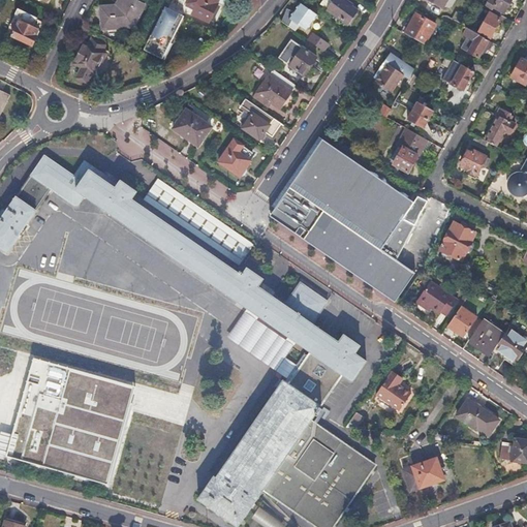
[(120,7),(98,8),(98,18),(98,28),(131,26),(143,4),(133,0),(115,0),(121,3),(120,7)]
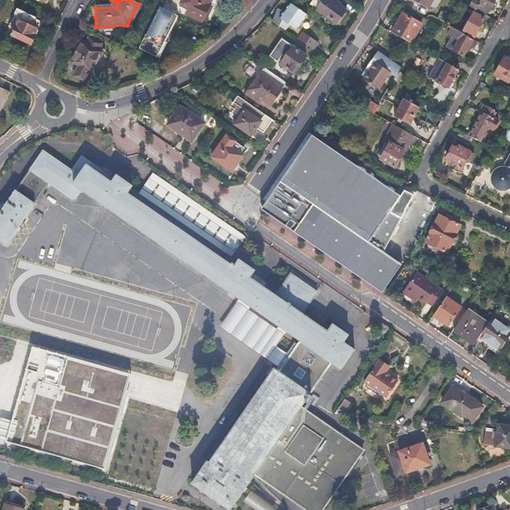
[(180,0),(179,4),(187,8),(185,12),(201,20),(209,4),(207,3),(208,0),(180,0)]
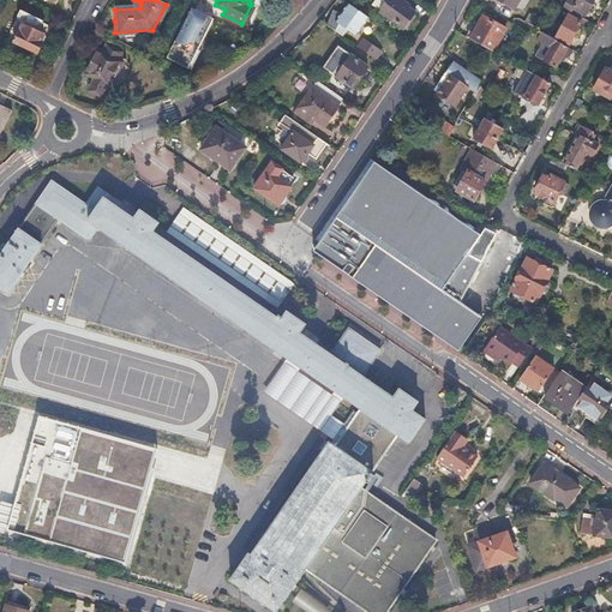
[(414,11),(396,0),(385,0),(384,1),(382,0),(373,0),(371,5),(403,27),(414,11)]
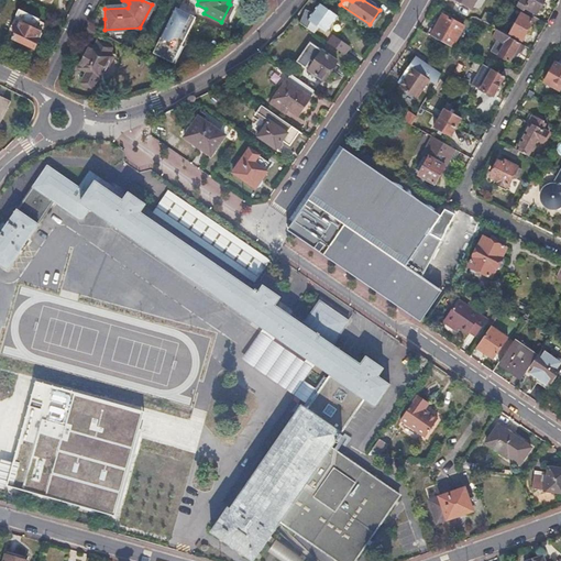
[(520,0),(518,6),(530,12),(531,10),(537,13),(543,0),(520,0)]
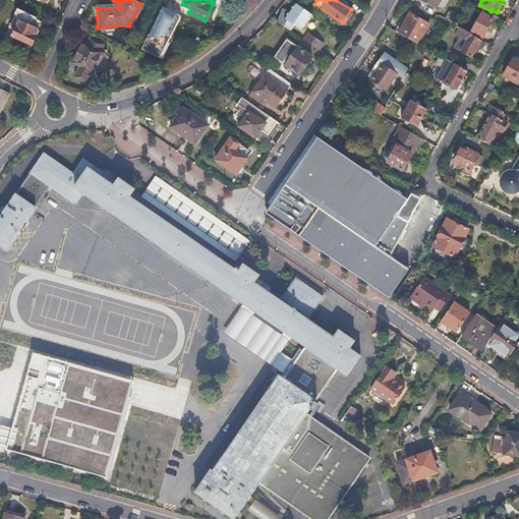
[(311,14),(293,2),(286,13),(283,11),(276,21),(283,25),(288,18),(302,29),(311,14)]
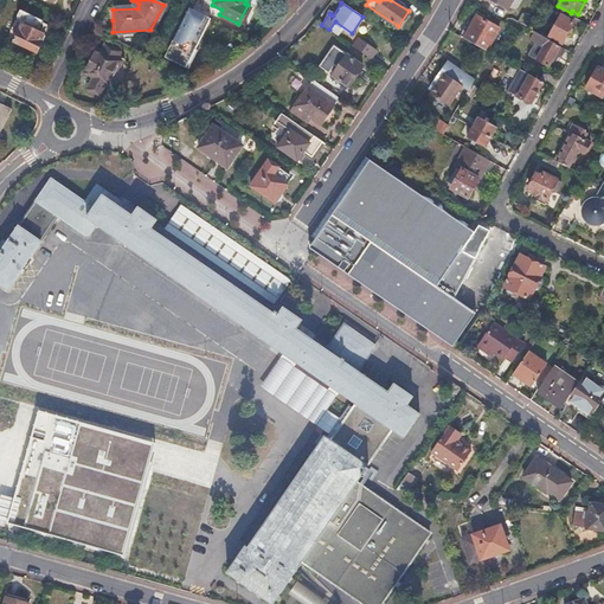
[(209,17),(188,7),(164,57),(184,66),(196,42),(209,17)]
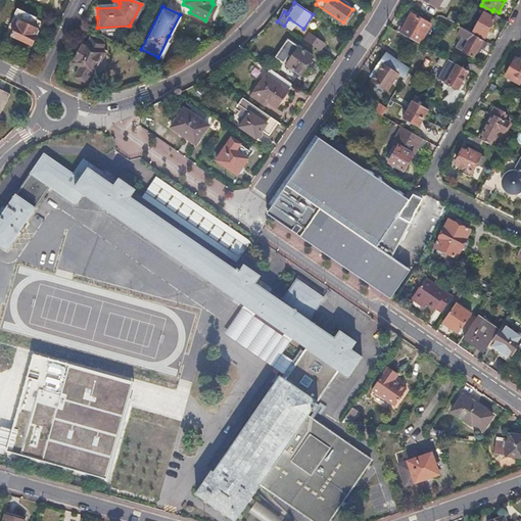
[(37,18),(14,7),(4,27),(11,30),(8,35),(30,45),(37,30),(33,28),(35,24),(37,18)]
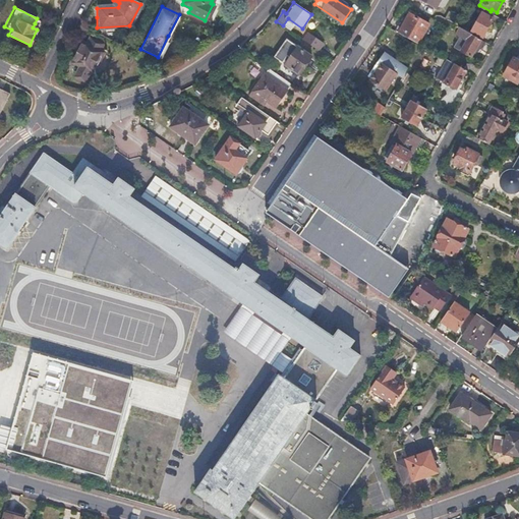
[(449,10),(445,18),(456,24),(460,16),(449,10)]
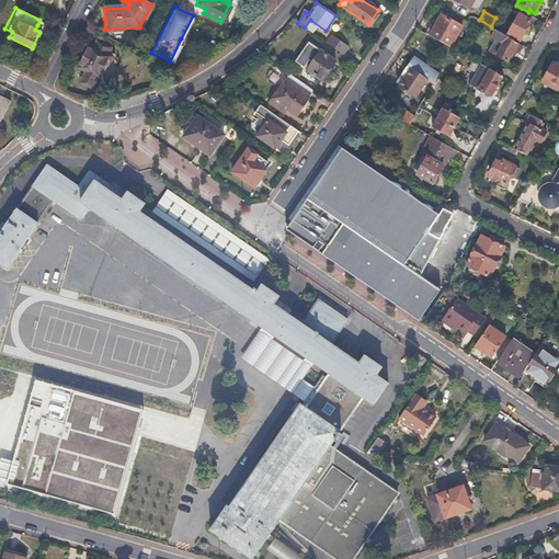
[(529,18),(517,11),(506,31),(518,37),(522,31),(526,33),(529,26),(525,24),(529,18)]
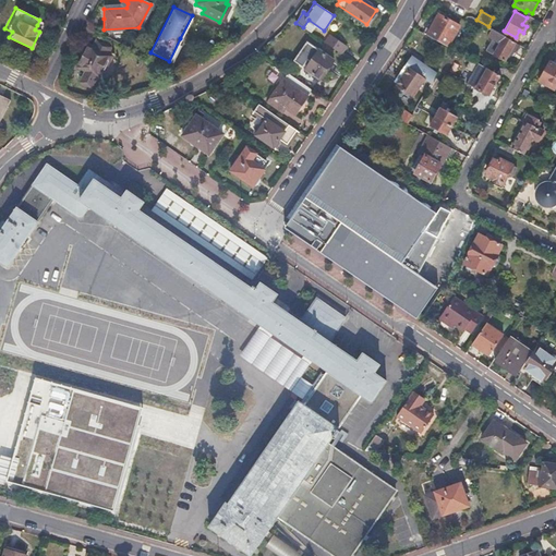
[(459,26),(439,14),(428,34),(448,46),(459,26)]
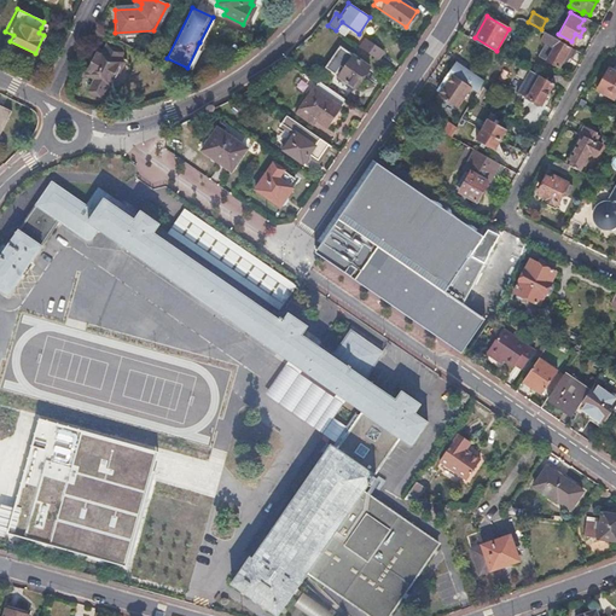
[(574,48),(544,30),(539,39),(552,47),(546,58),(558,65),(564,56),(569,58),(574,48)]
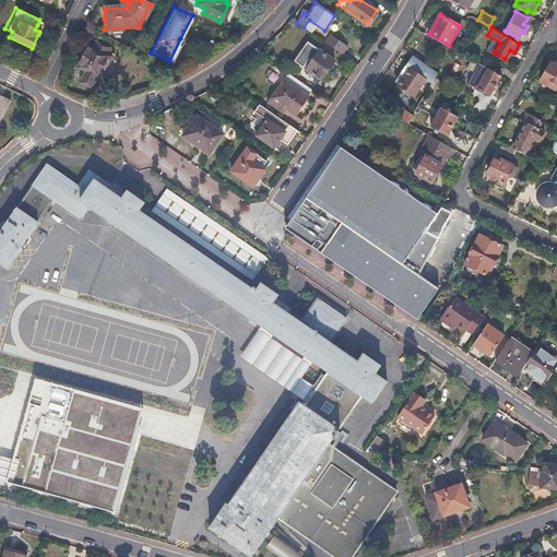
[(345,45),(330,34),(324,42),(340,51),(345,45)]
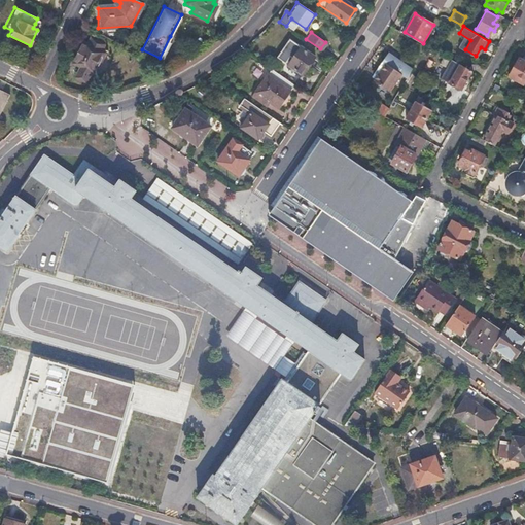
[(288,64),(300,48),(298,46),(300,44),(289,37),(276,55),(288,64)]
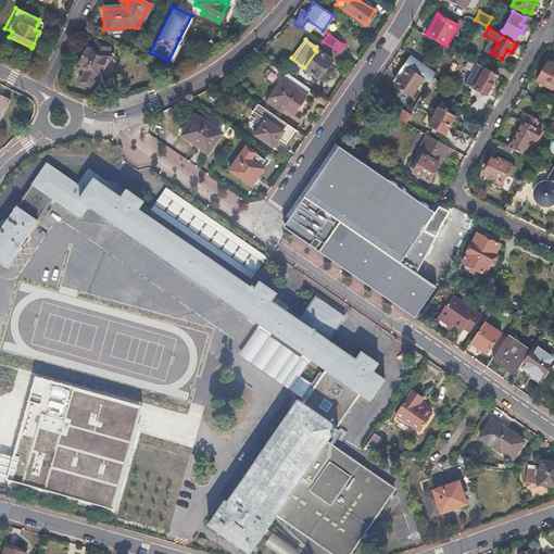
[(89,48),(86,46),(80,55),(75,66),(84,71),(79,79),(89,84),(93,75),(98,77),(108,57),(103,54),(108,48),(93,40),(89,48)]
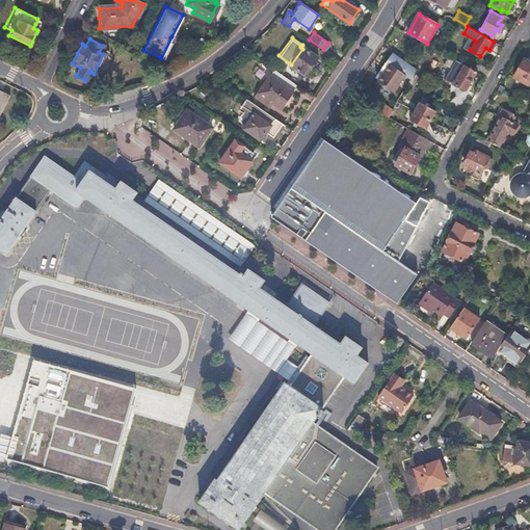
[(317,56),(305,47),(302,49),(291,64),(305,74),(317,56)]
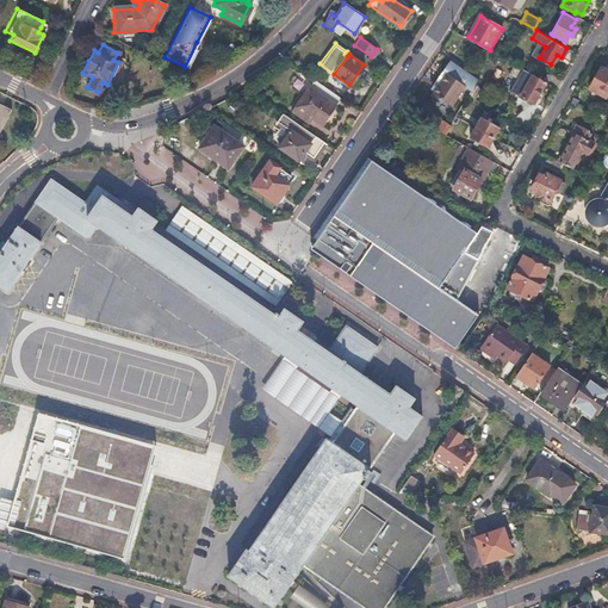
[(444,72),(446,74),(441,82),(433,93),(452,105),(465,85),(471,90),(472,86),(477,78),(451,60),(444,72)]
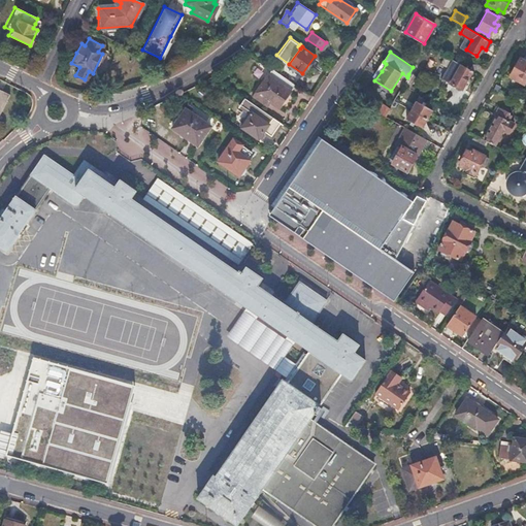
[(468,68),(446,55),(441,63),(448,66),(441,78),(460,89),(471,69),(468,68)]
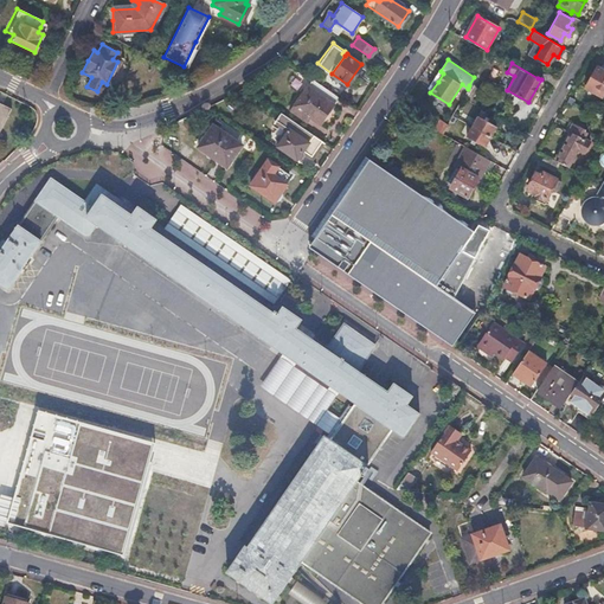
[(603,88),(603,68),(598,65),(585,88),(601,95),(603,88)]
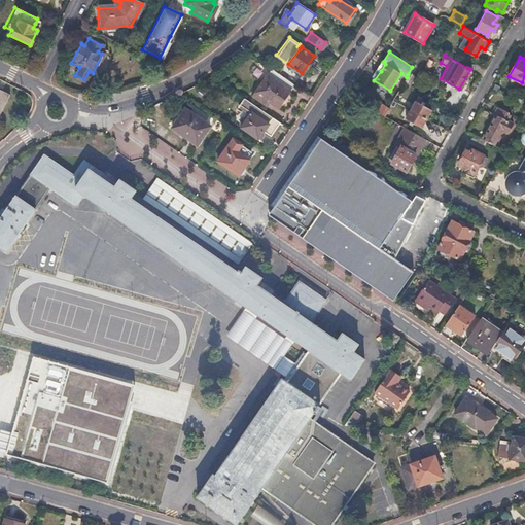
[(476,63),(470,63),(467,68),(470,69),(480,74),(483,67),(476,63)]
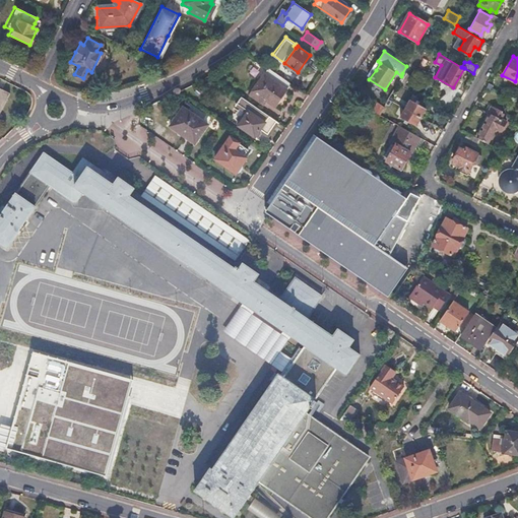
[(290,83),(267,67),(249,93),(258,100),(261,96),(275,106),(290,83)]
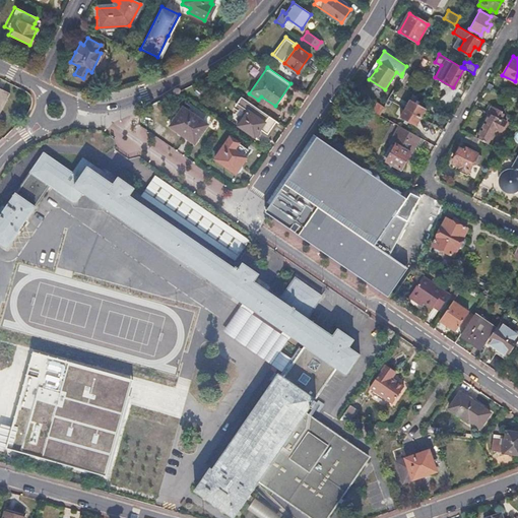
[(407,75),(402,73),(401,76),(397,82),(401,85),(407,75)]
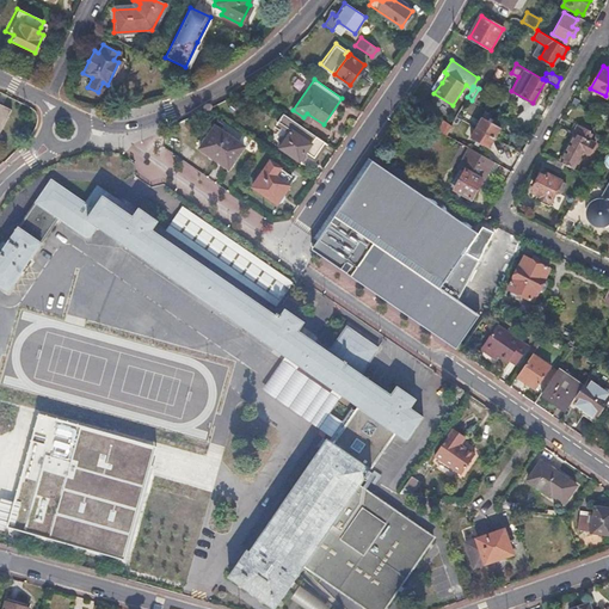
[(0,128),(10,109),(0,103),(0,128)]
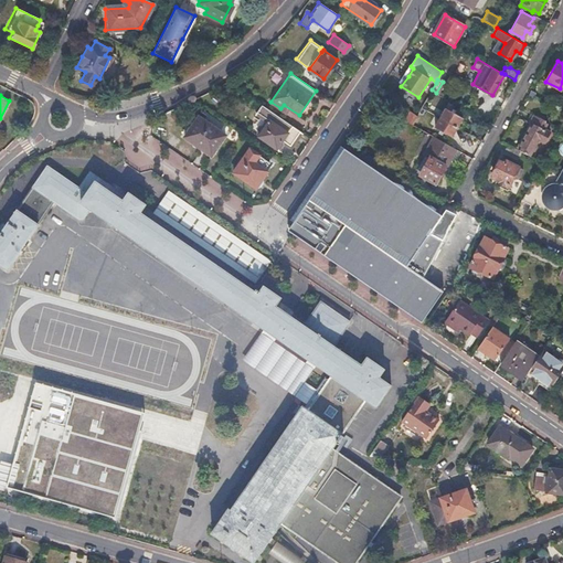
[(267,120),(273,113),(262,105),(256,114),(267,120)]
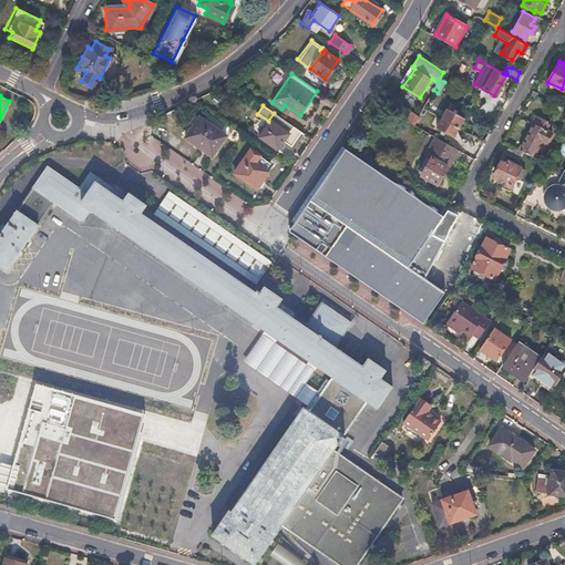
[(463,116),(445,108),(440,116),(458,126),(463,116)]
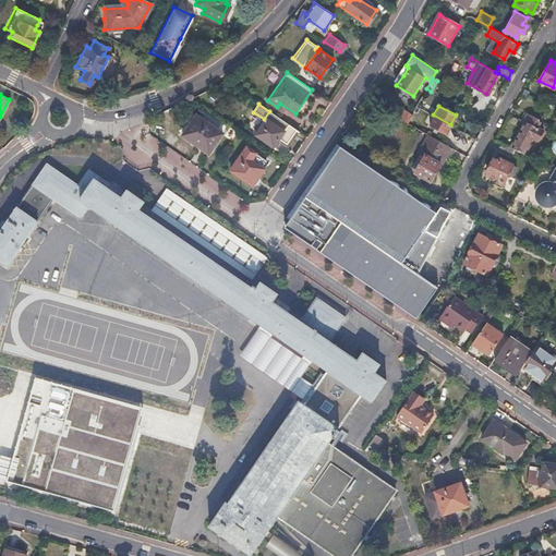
[(412,115),(406,110),(401,117),(408,121),(412,115)]
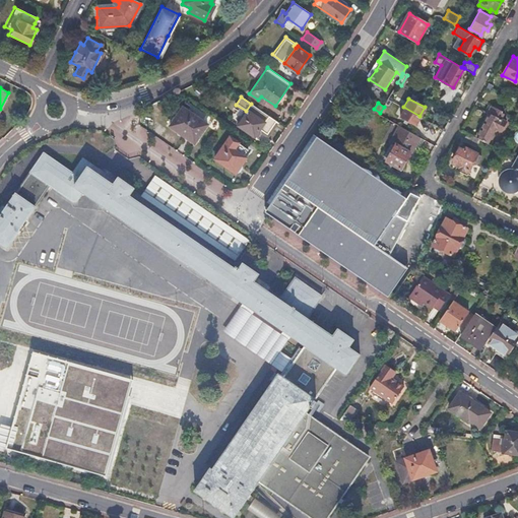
[(268,115),(251,104),(246,111),(238,123),(255,134),(259,129),(268,115)]
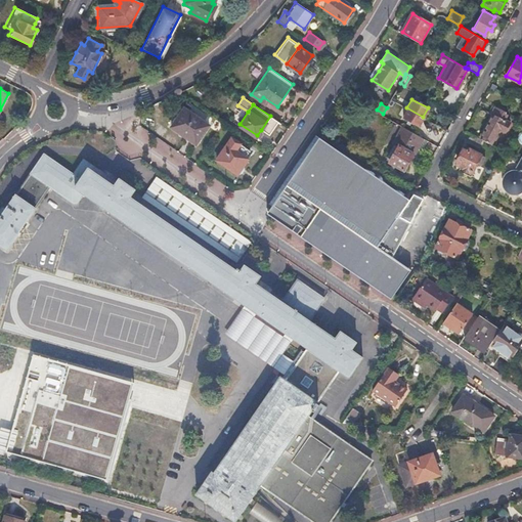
[(507,112),(494,104),(490,113),(493,115),(480,136),(483,138),(489,141),(492,136),(495,138),(504,126),(499,124),(507,112)]
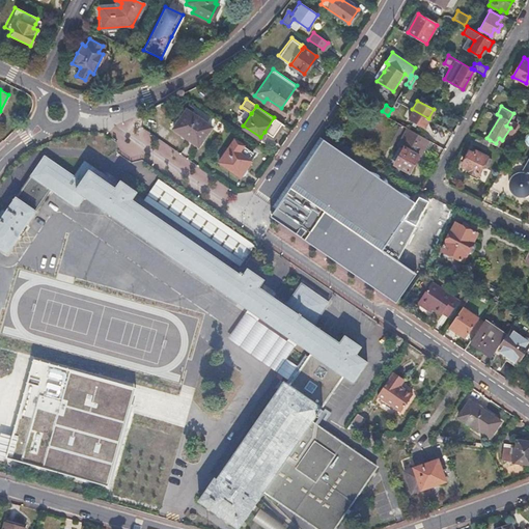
[(428,118),(412,109),(407,118),(423,128),(428,118)]
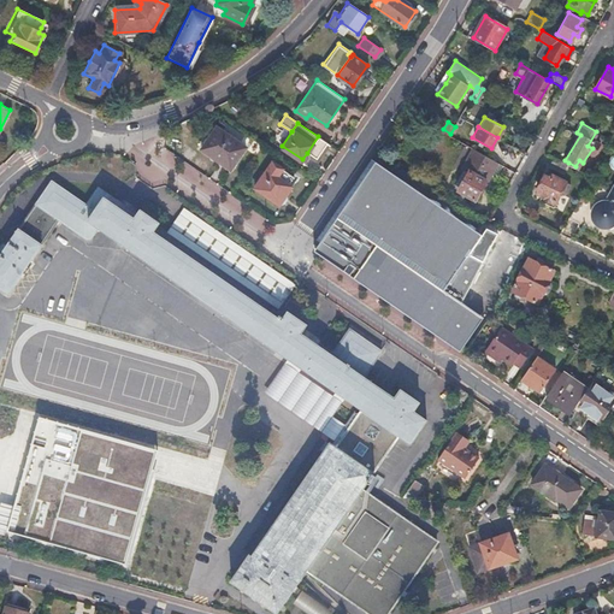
[(243,147),(214,128),(200,148),(214,158),(229,169),(243,147)]
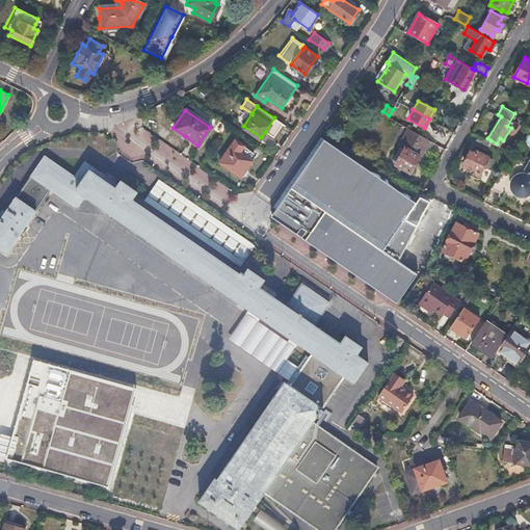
[(274,117),(265,132),(273,137),(284,124),(274,117)]
